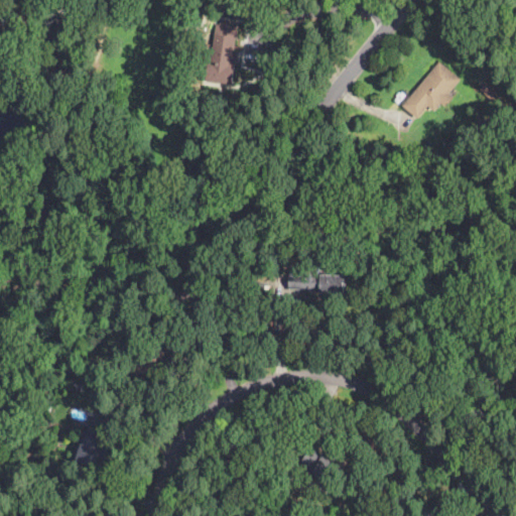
[(239,31),(237,38),(236,38),(233,65),(236,66),(233,85),(206,81),(208,69),(209,59),(212,59),(216,33),(219,33),(221,21),(240,23),(239,31)]
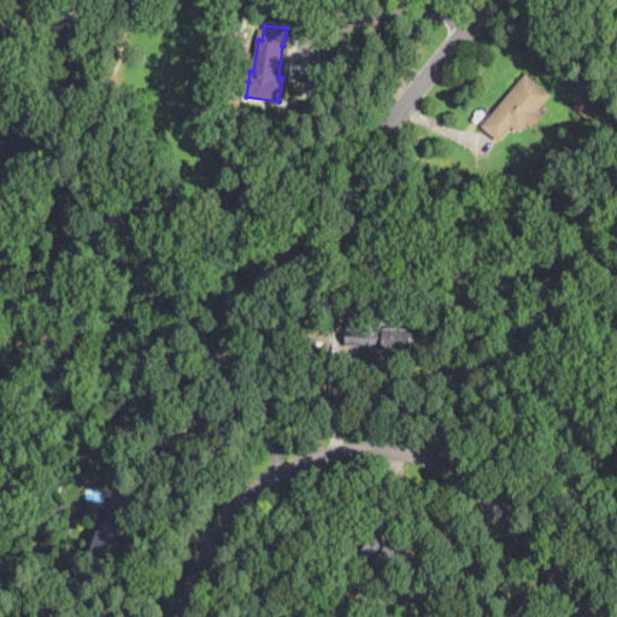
[(97,66),(84,64),(89,42),(101,45),(97,66)]
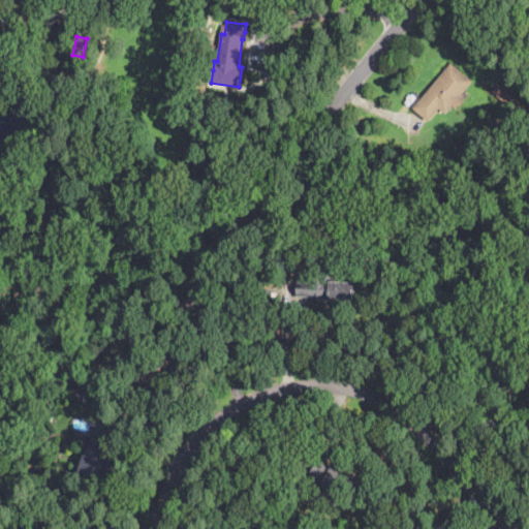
[(265,52),(283,55),(285,38),(267,36),(265,52)]
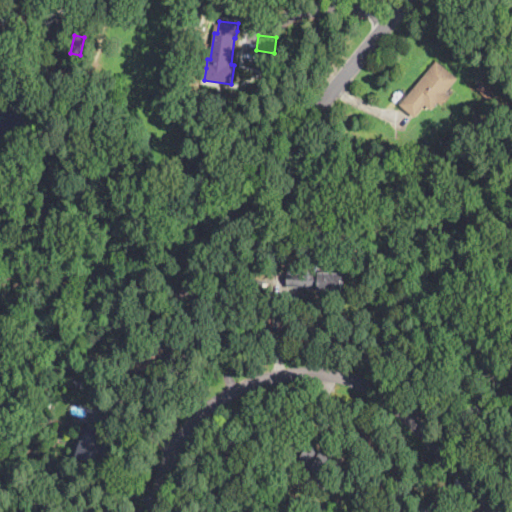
[(436,103),(434,106),(430,110),(424,105),(414,117),(400,105),(425,75),(435,62),(456,79),(436,103)]
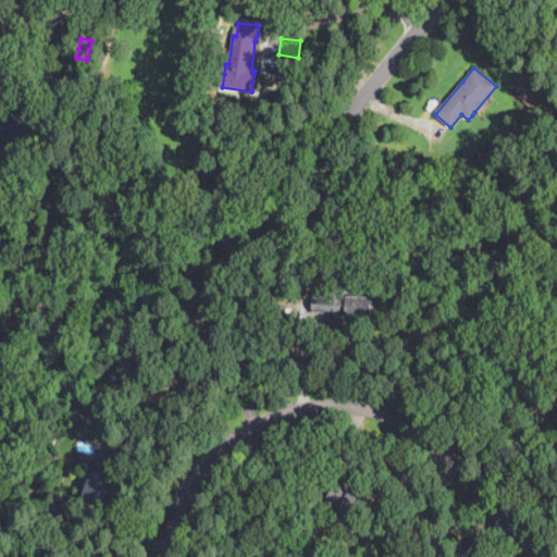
[(540,101),(533,108),(519,94),(525,87),(540,101)]
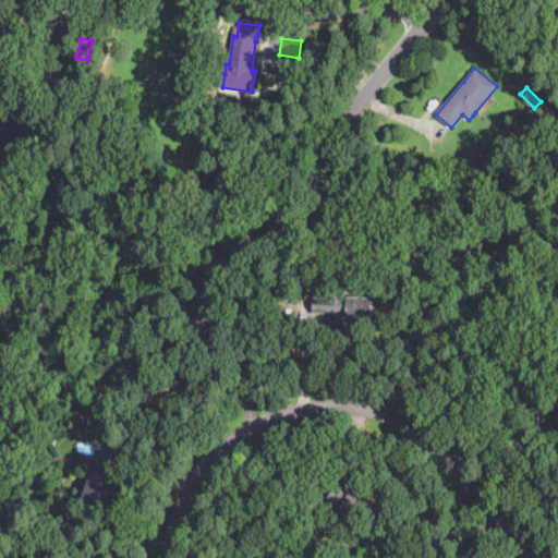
[(511,98),(506,100),(502,93),(508,91),(511,98)]
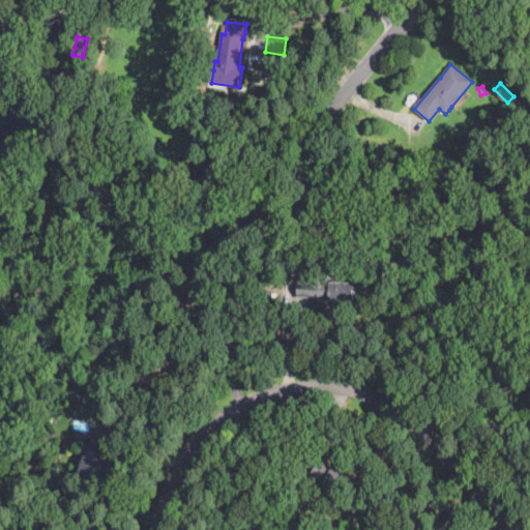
[(353,284),(353,302),(328,301),(328,297),(323,297),(323,301),(310,300),(310,297),(297,296),(297,282),(353,284)]
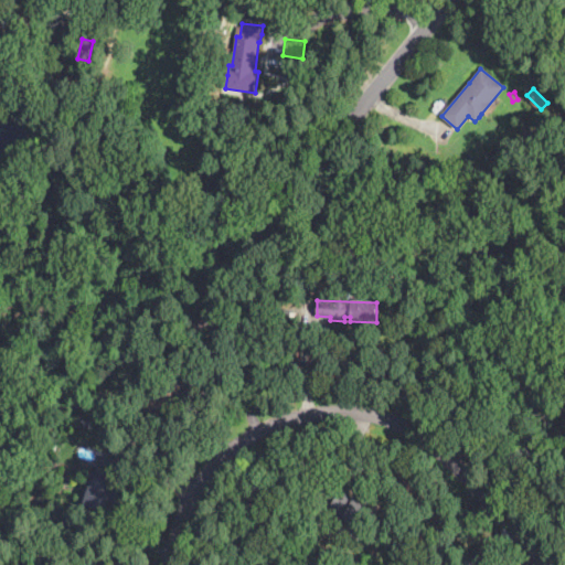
[(119,469),(116,480),(115,483),(117,483),(116,489),(120,490),(115,508),(109,507),(107,512),(83,504),(89,482),(93,475),(96,476),(103,456),(121,461),(119,469)]
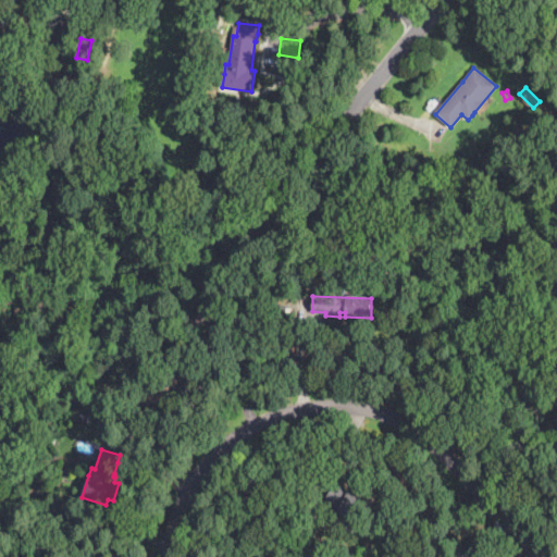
[(361,516),(357,524),(335,511),(336,509),(323,503),(324,500),(334,483),(350,492),(349,494),(368,505),(361,516)]
